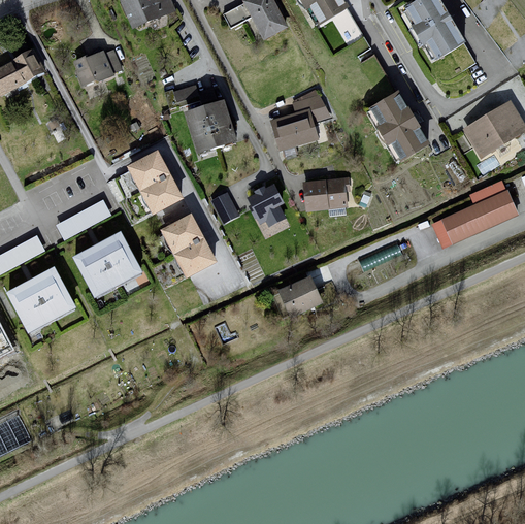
[(120,0),(132,28),(148,23),(173,9),(169,0),(120,0)]
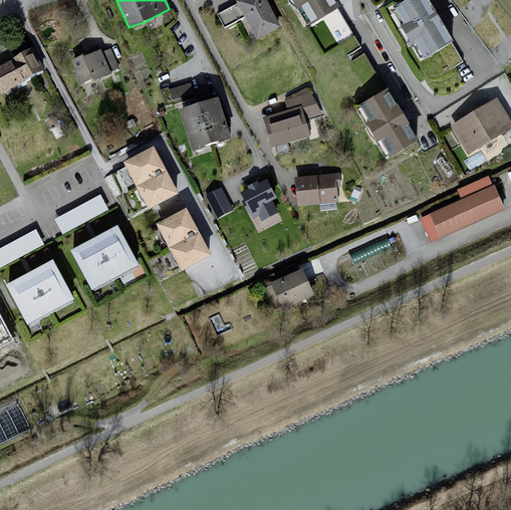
[(236,0),(257,39),(278,26),(264,0),(236,0)]
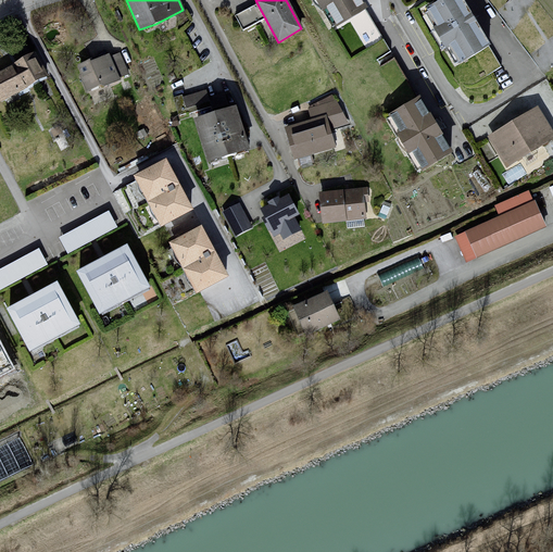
[(317,0),(332,27),(366,10),(360,0),(317,0)]
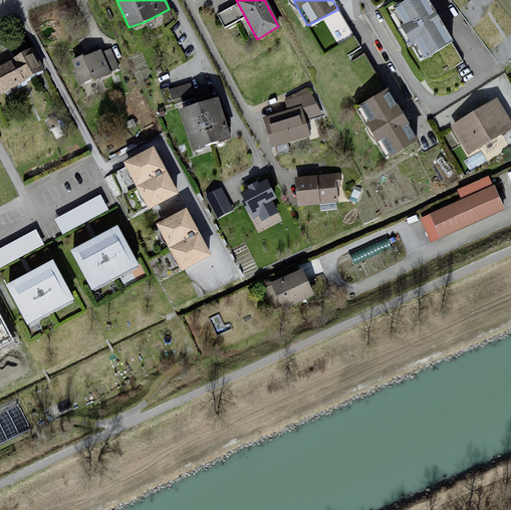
[(411,0),(395,10),(425,59),(455,40),(430,0),(411,0)]
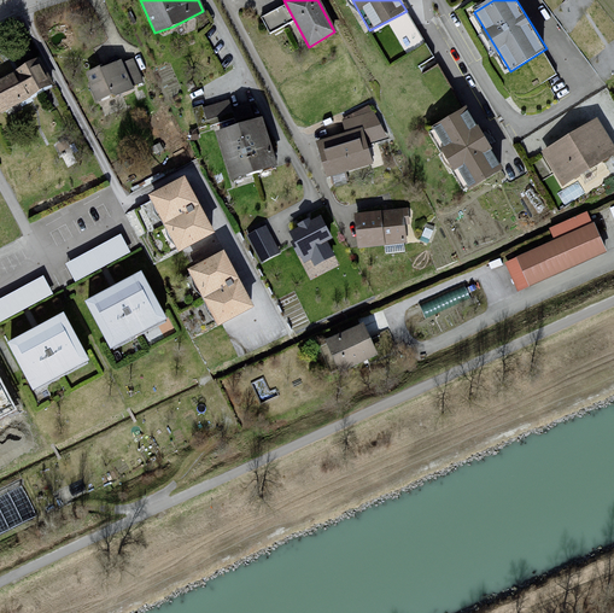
[(13,71),(0,77),(0,110),(33,94),(41,91),(53,82),(39,56),(27,64),(12,69),(13,71)]
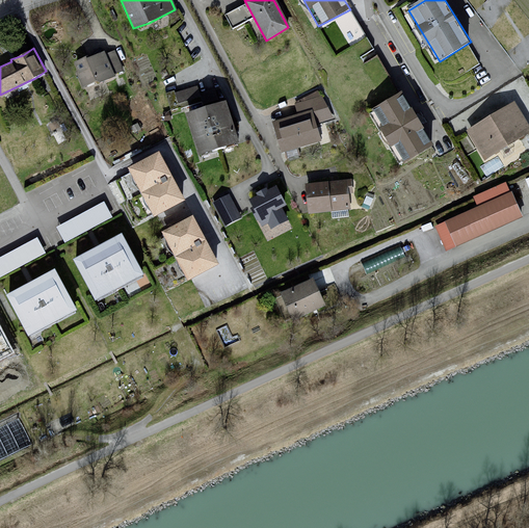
[(87,55),(73,60),(82,85),(94,80),(97,82),(121,69),(112,49),(105,52),(104,50),(87,58),(87,55)]
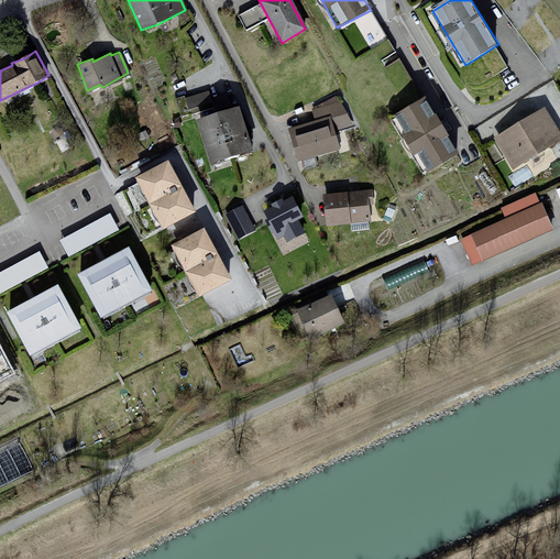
[(208,85),(185,91),(191,112),(215,106),(208,85)]
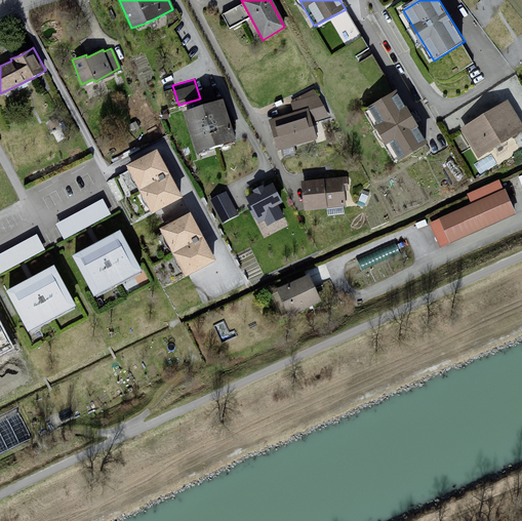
[(398,90),(369,108),(401,158),(427,144),(398,90)]
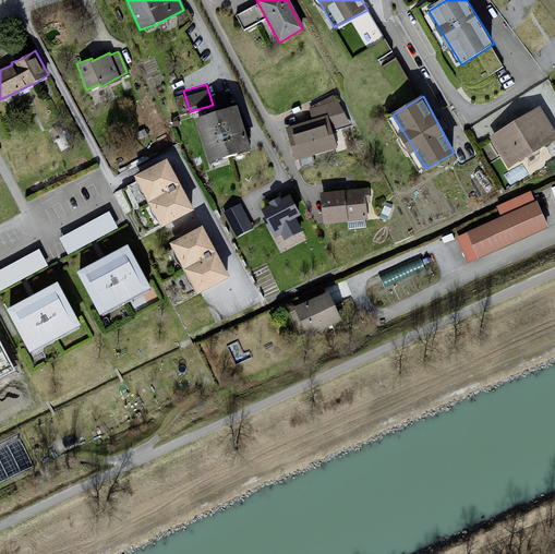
[(311,118),(282,124),(293,157),(335,147),(329,128),(349,121),(335,98),(309,106),(311,118)]
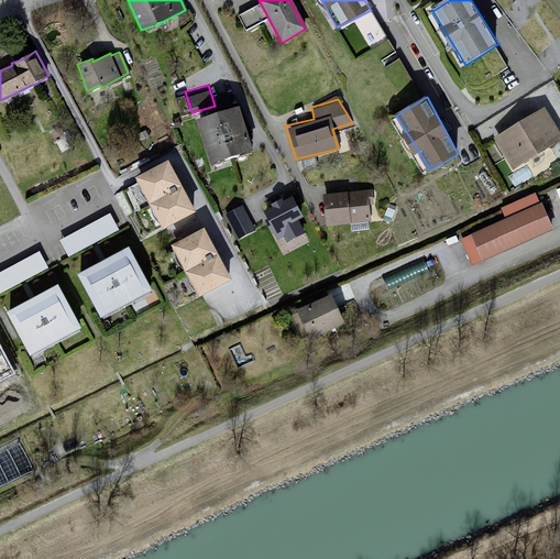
[(240,107),(197,120),(209,164),(253,151),(240,107)]
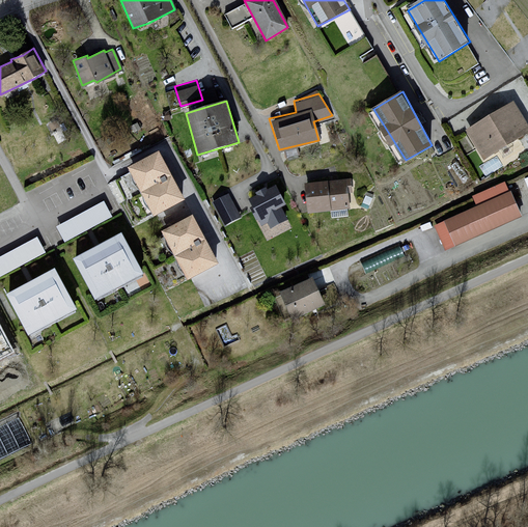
[(527,123),(513,101),(465,129),(481,159),(527,131),(527,123)]
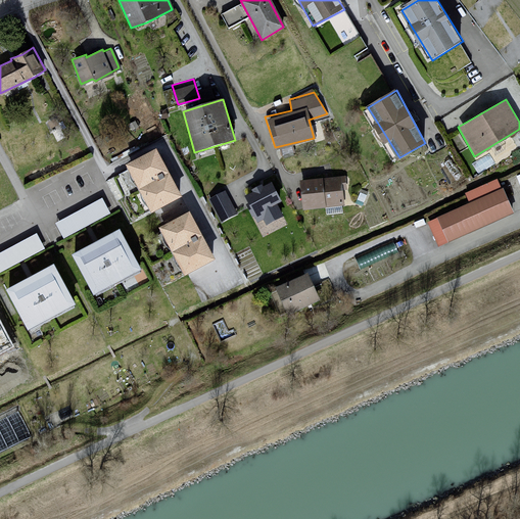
[(157,149),(126,164),(139,190),(170,173),(157,149)]
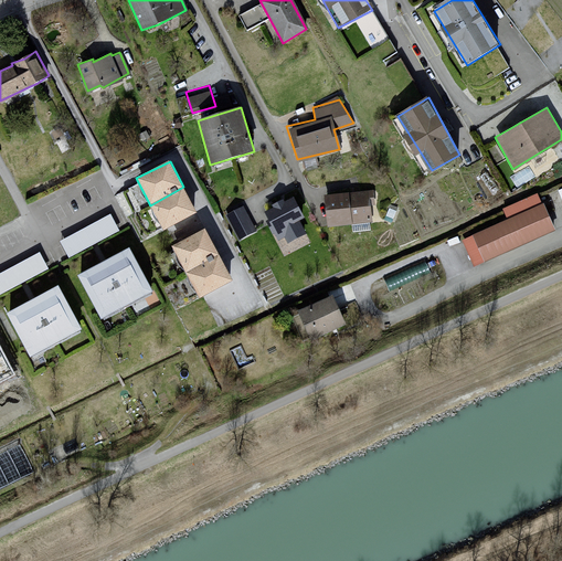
[(183,187),(150,205),(165,232),(198,214),(183,187)]
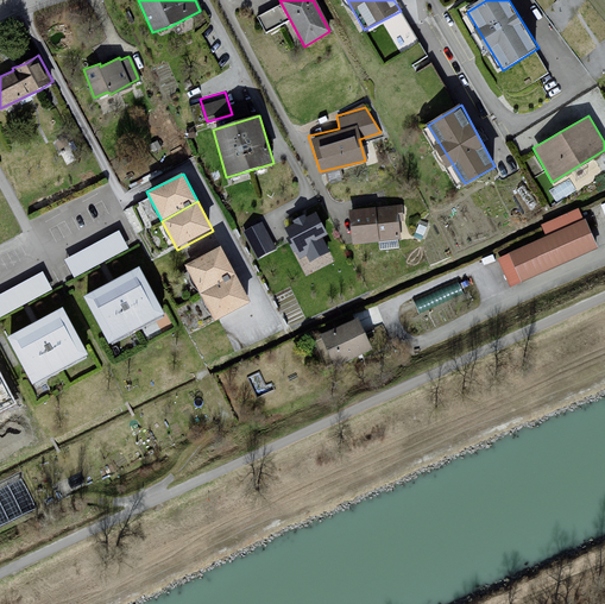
[(397,205),(347,209),(351,244),(401,238),(397,205)]
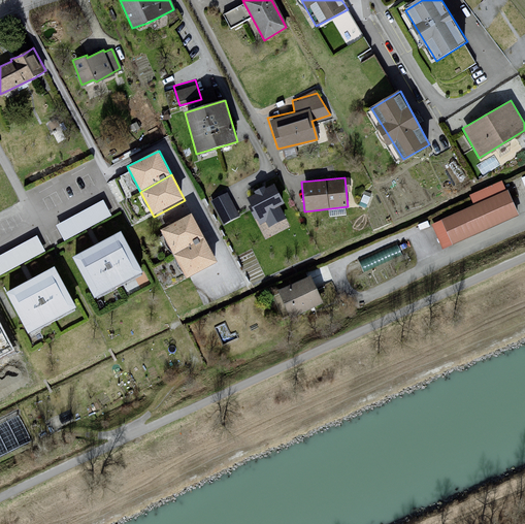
[(472,204),(429,223),(438,248),(517,215),(500,179),(468,193),(472,204)]
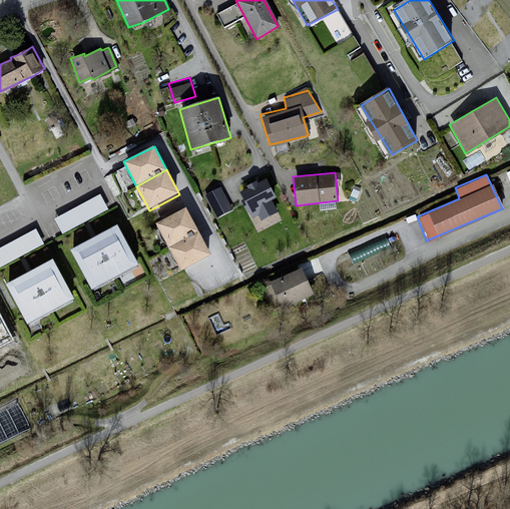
[(266,178),(237,190),(249,215),(258,214),(260,218),(277,210),(270,199),(277,195),(266,178)]
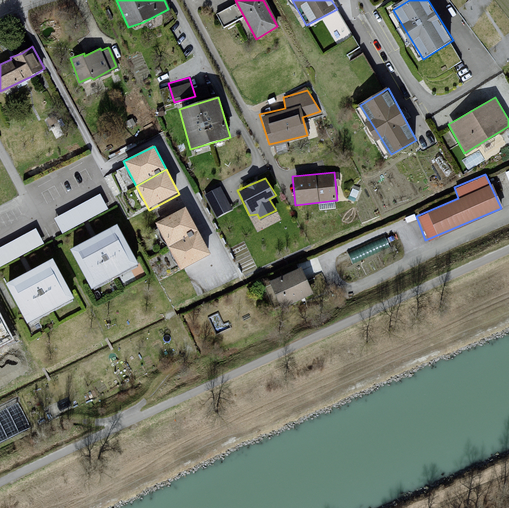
[(219,180),(202,188),(213,212),(231,204),(219,180)]
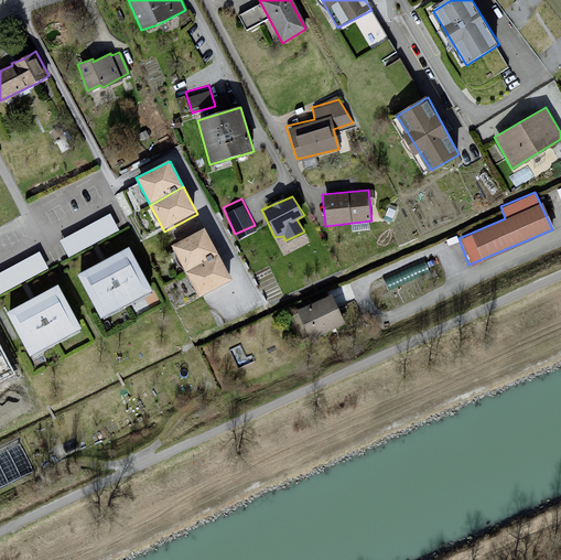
[(108,213),(57,240),(66,258),(117,230),(108,213)]
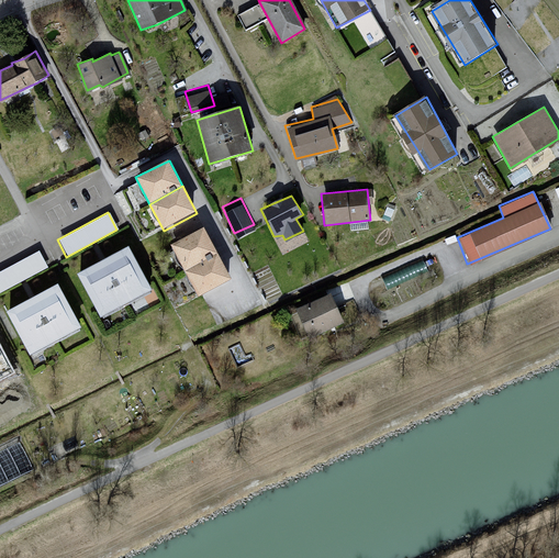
[(204,229),(171,246),(186,272),(219,254),(204,229)]
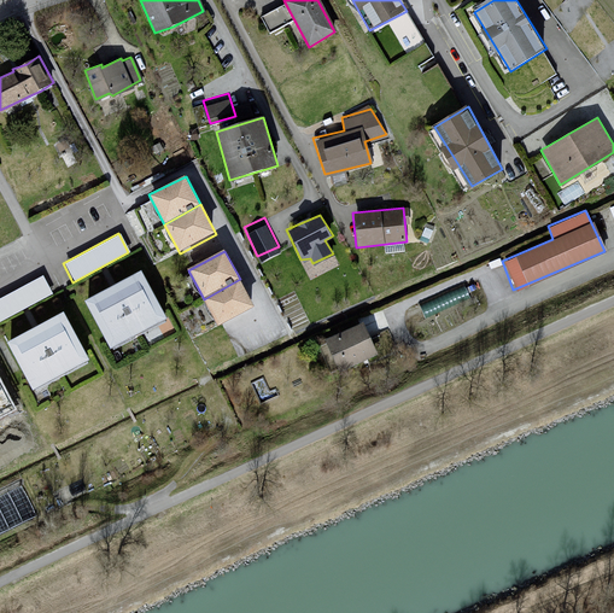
[(142,272),(83,302),(112,352),(169,320),(142,272)]
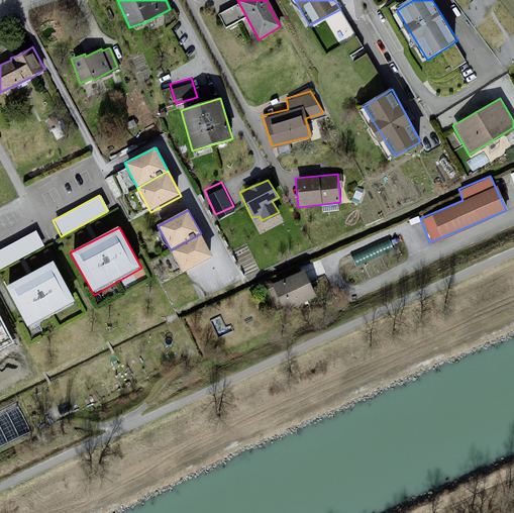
[(34,230),(0,247),(0,267),(43,245),(34,230)]
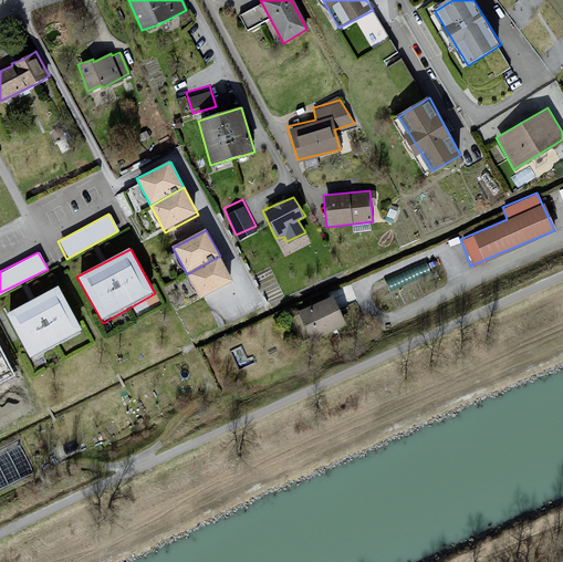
[(187,274),(201,299),(235,281),(220,256),(187,274)]
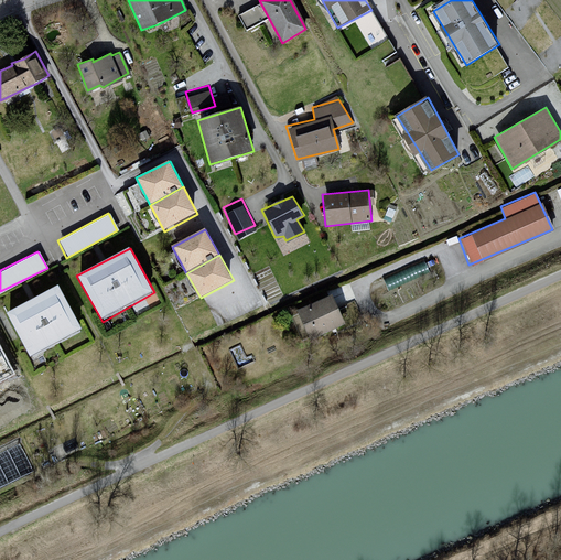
[(84,331),(58,286),(7,313),(30,358),(84,331)]
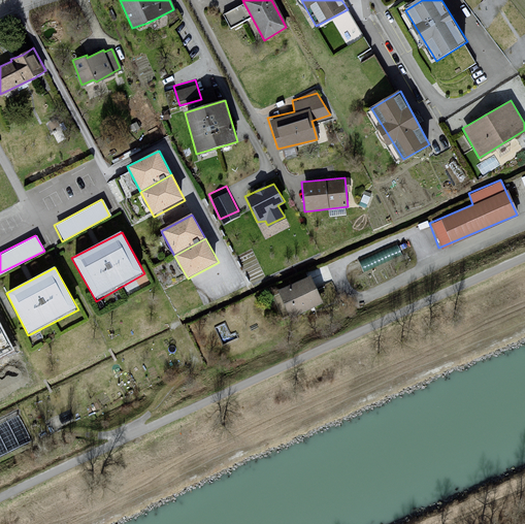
[(310,276),(277,290),(289,317),(324,304),(310,276)]
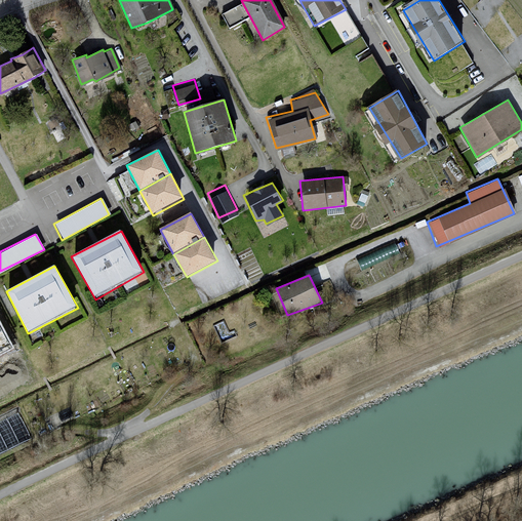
[(0,349),(11,344),(0,321),(0,349)]
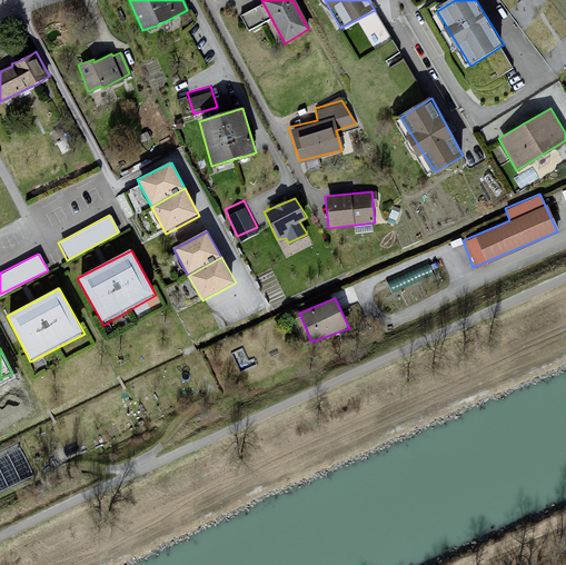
[(0,487),(30,473),(17,446),(0,454),(0,487)]
